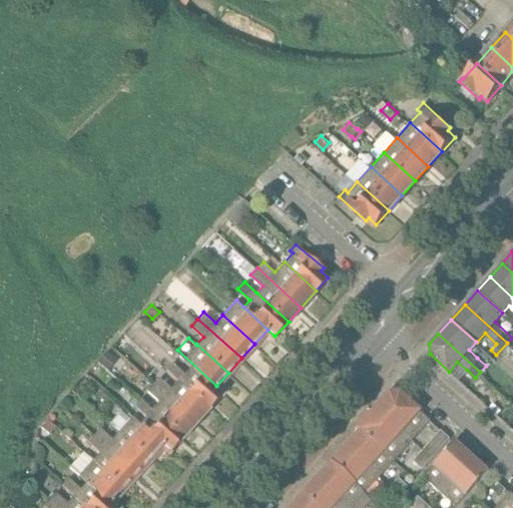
[(223,393),(216,386),(177,350),(176,352),(183,358),(183,359),(190,366),(184,372),(172,362),(165,369),(209,408),(223,393)]
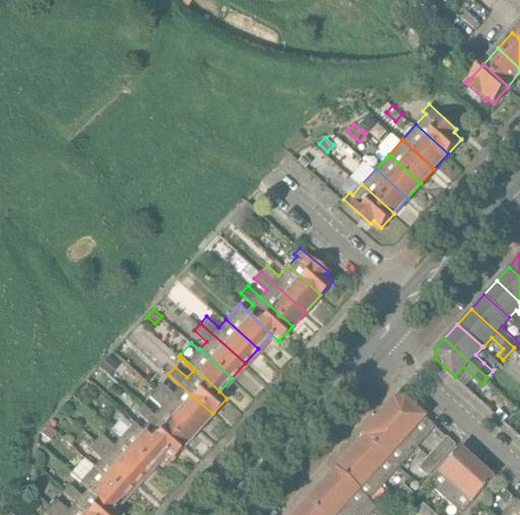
[(199,428),(212,413),(168,374),(155,388),(199,428)]
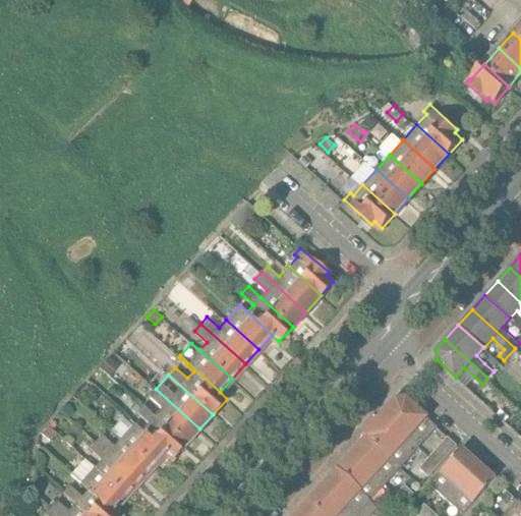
[(87,397),(94,390),(85,383),(79,390),(87,397)]
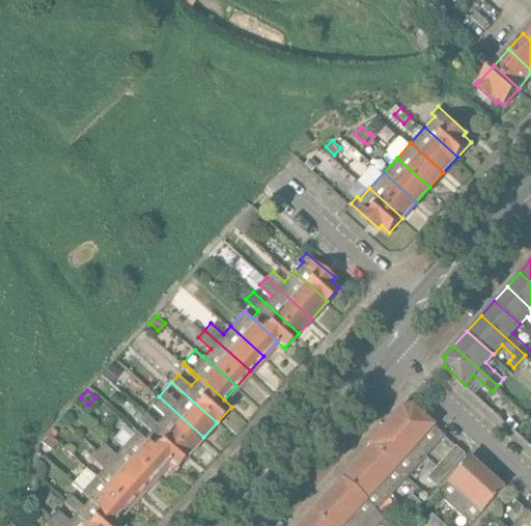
[(189,453),(203,437),(159,396),(152,404),(164,414),(158,421),(189,453)]
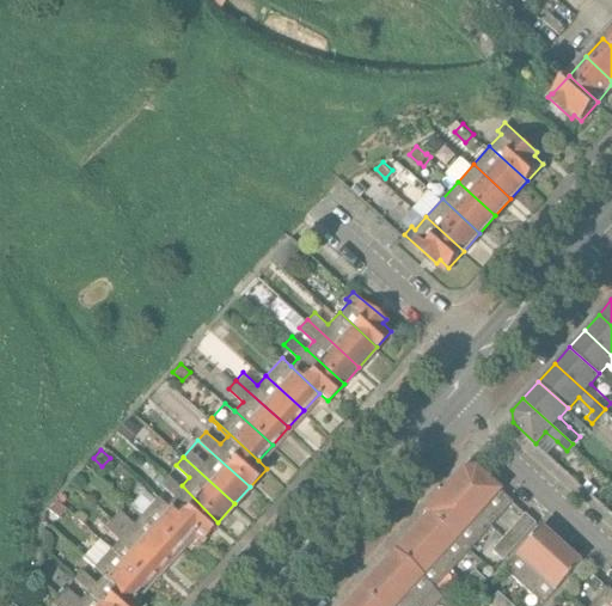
[(445,484),(489,524),(512,499),(475,465),(463,465),(445,484)]
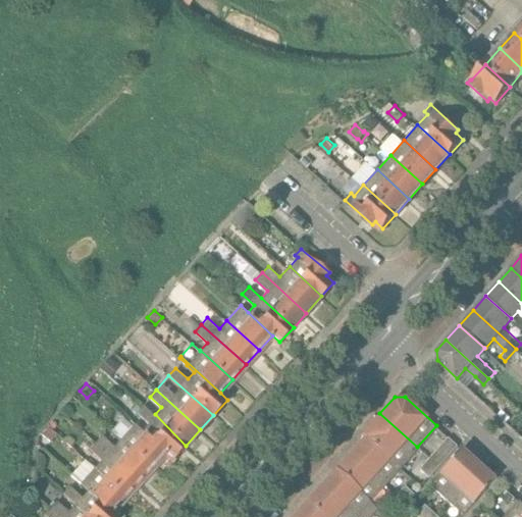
[(173,459),(186,446),(155,414),(143,404),(137,411),(148,422),(142,428),(166,452),(173,459)]
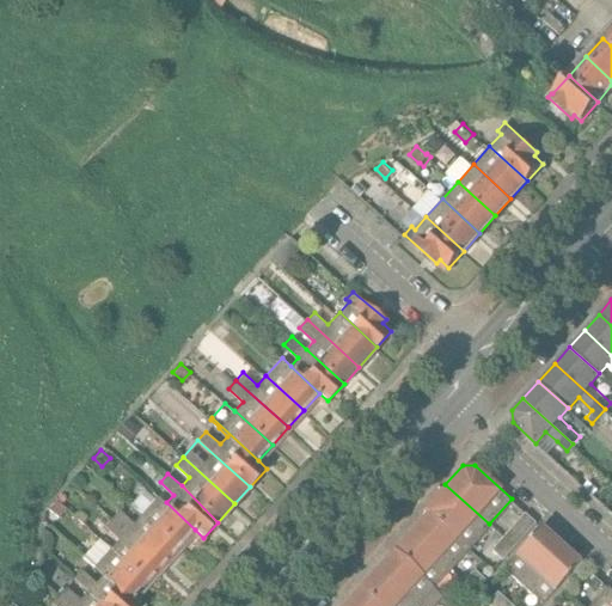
[(467,549),(489,524),(445,484),(423,509),(427,513),(467,549)]
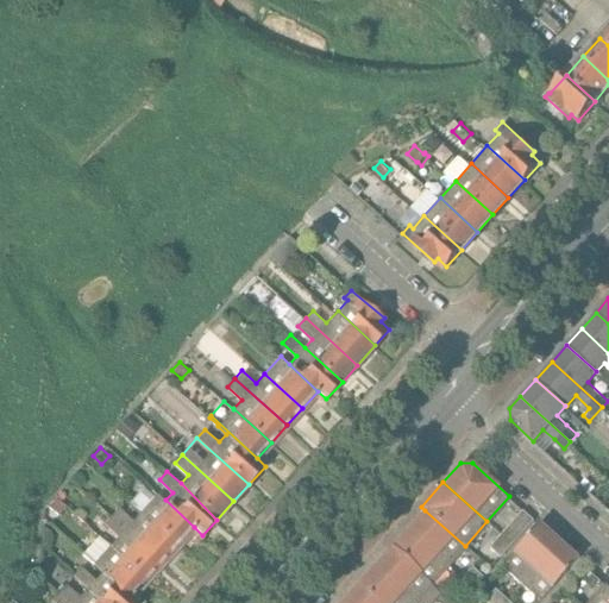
[(177,545),(194,527),(165,500),(157,492),(140,510),(177,545)]
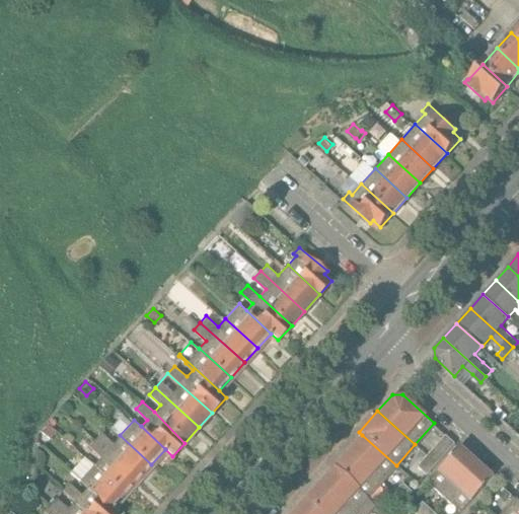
[(50,436),(56,429),(48,423),(42,430),(50,436)]
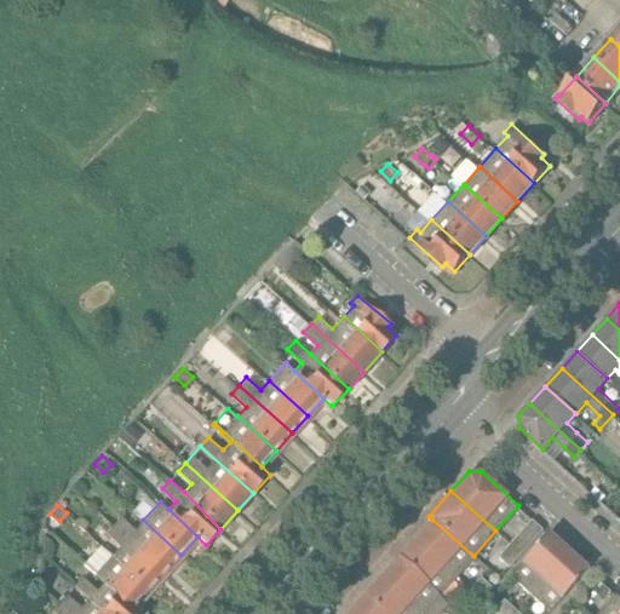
[(166,571),(181,555),(143,520),(135,528),(121,515),(114,523),(166,571)]
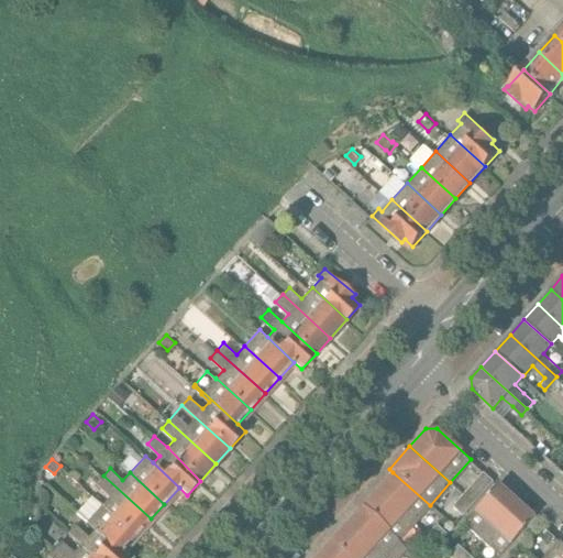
[(462,493),(472,502),(492,479),(483,470),(462,493)]
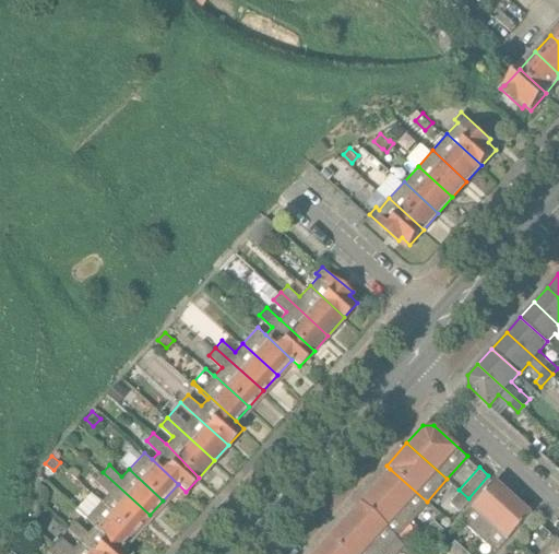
[(412,518),(427,502),(390,469),(375,485),(412,518)]
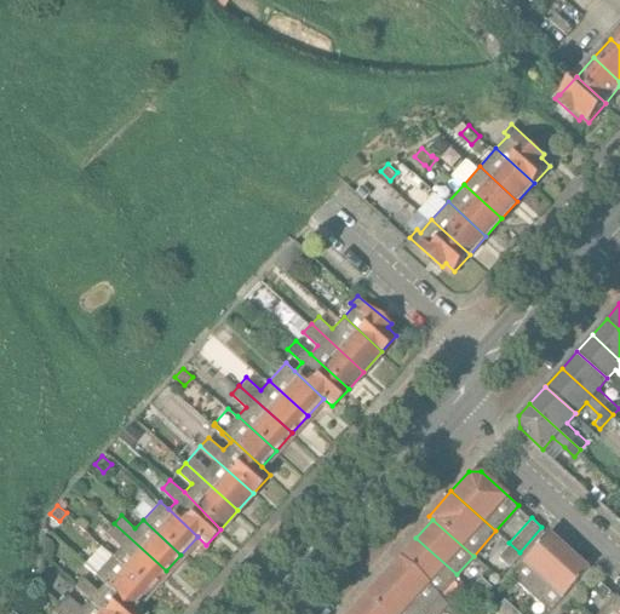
[(151,587),(166,571),(114,523),(105,532),(120,545),(113,552),(151,587)]
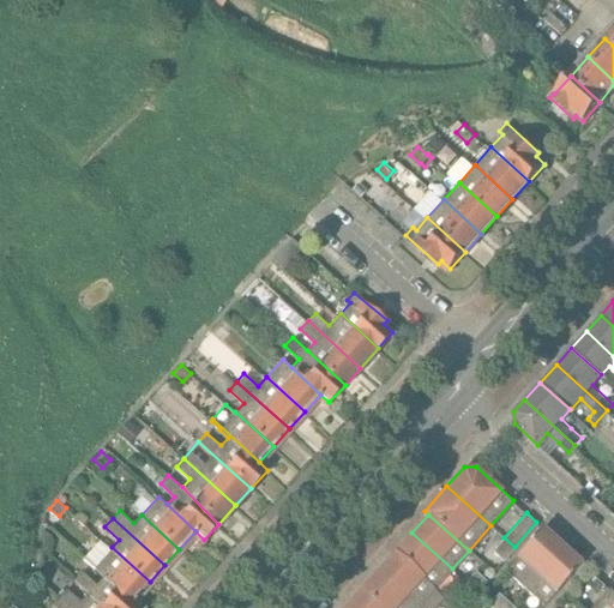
[(505,567),(524,585),(561,543),(542,527),(505,567)]
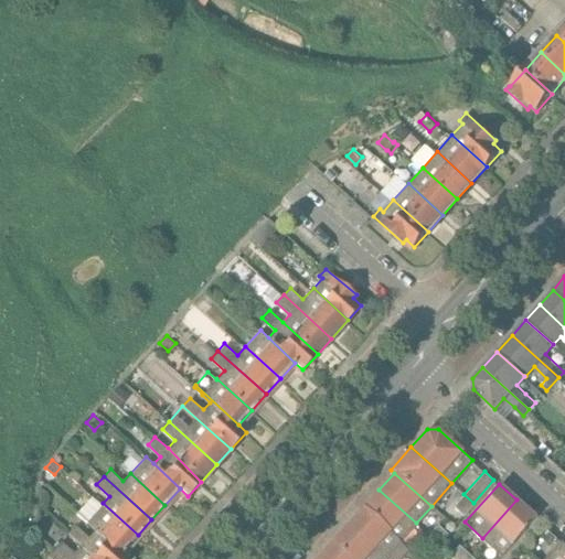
[(401,540),(416,523),(379,490),(363,506),(401,540)]
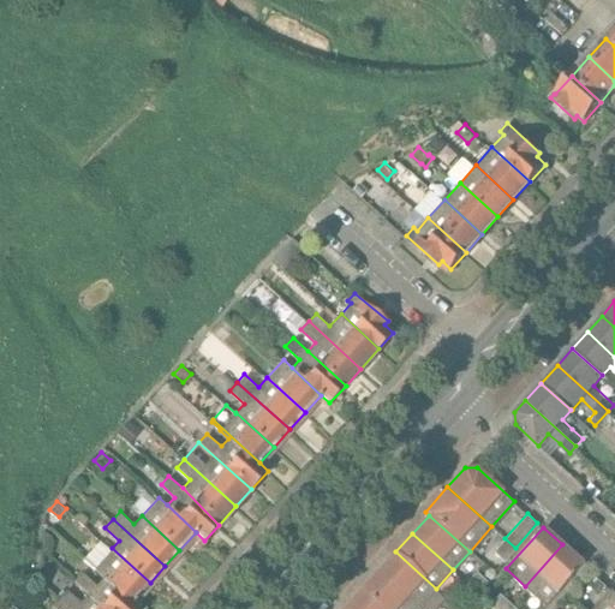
[(494,549),(506,560),(515,548),(505,538),(494,549)]
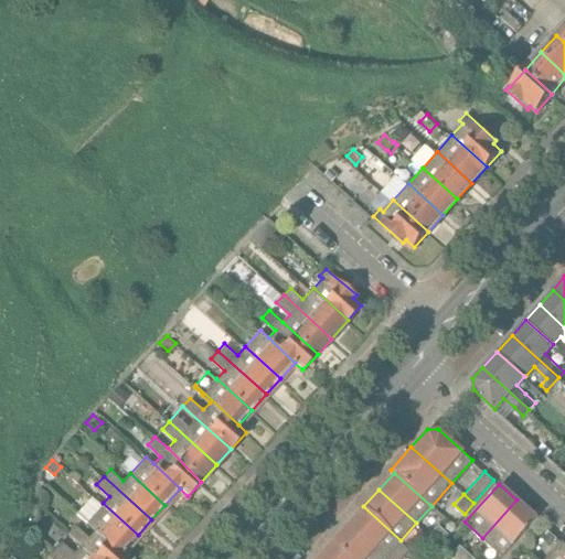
[(516,500),(482,538),(500,554),(534,516),(516,500)]
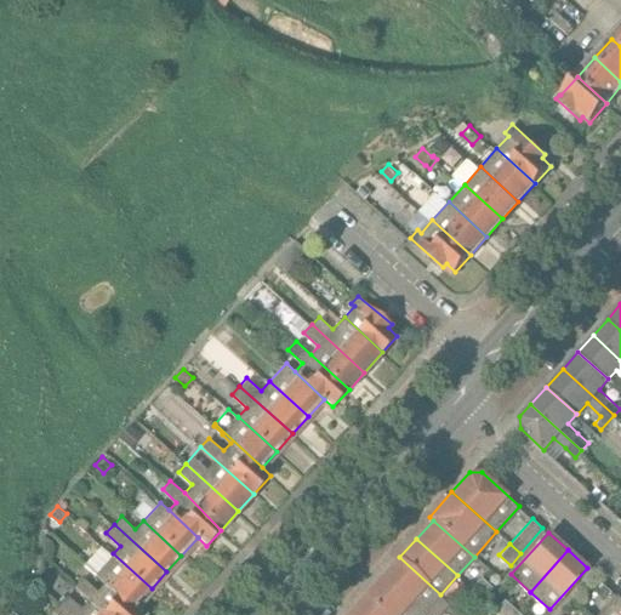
[(136,605),(152,588),(113,553),(96,573),(104,581),(136,605)]
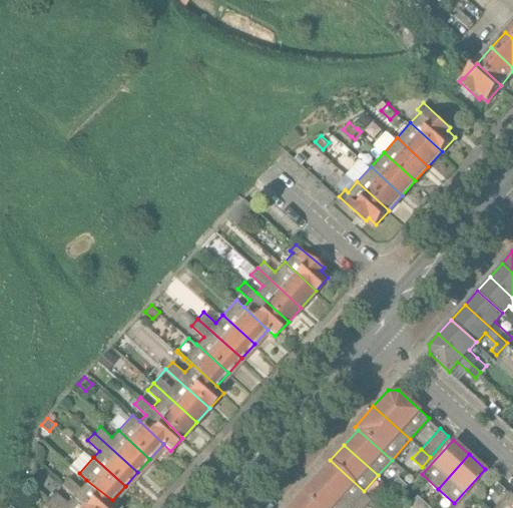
[(349,507),(364,491),(330,460),(316,476),(349,507)]
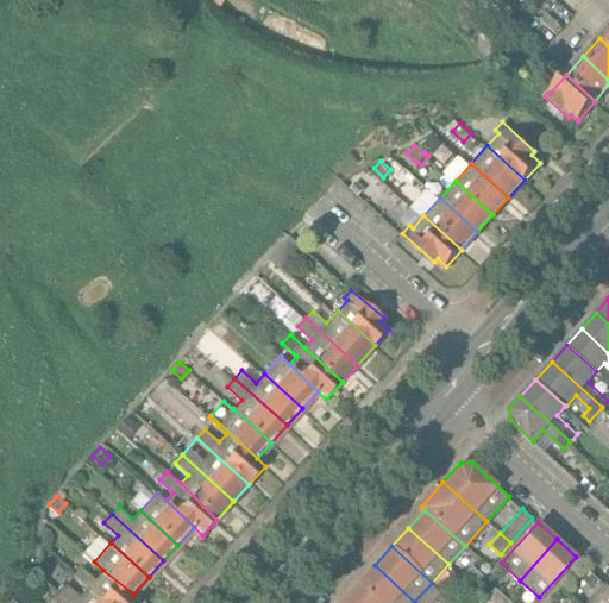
[(462,576),(472,585),(483,573),(472,564),(462,576)]
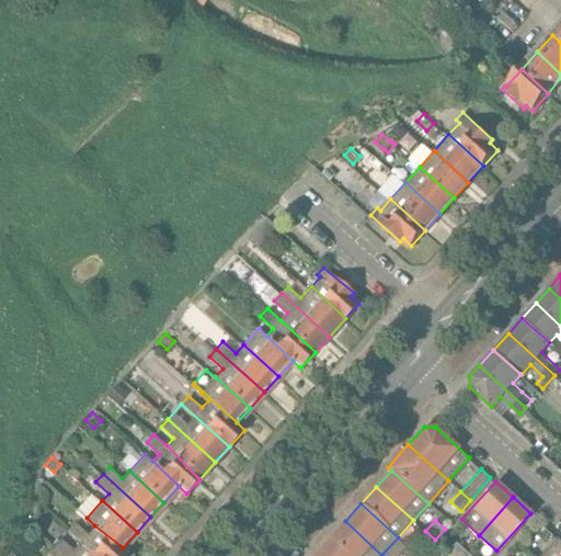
[(129,555),(130,555),(123,547),(94,525),(88,533),(75,521),(68,530),(80,541),(96,555),(129,555)]
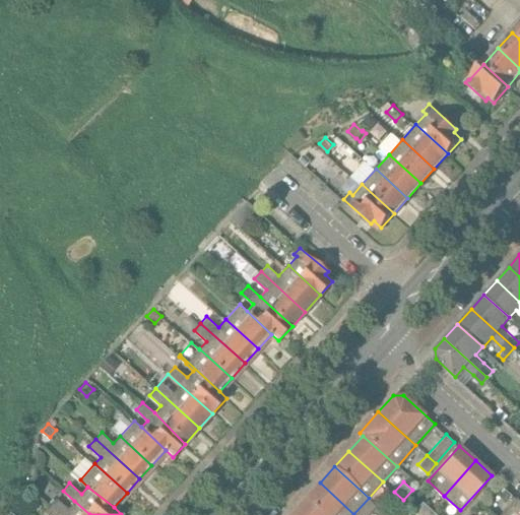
[(323,514),(352,514),(353,514),(320,483),(305,499),(323,514)]
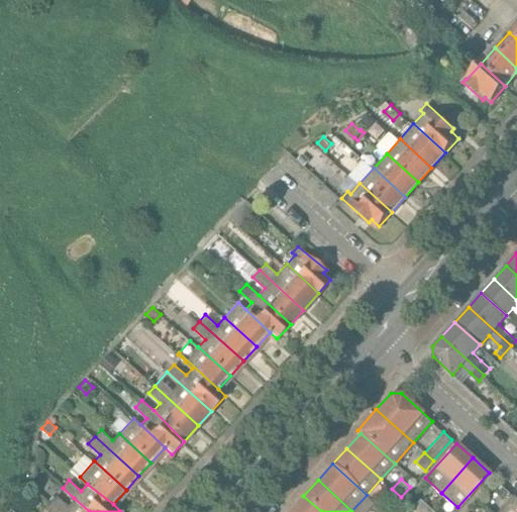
[(62,511),(89,511),(74,498),(68,505),(56,494),(49,501),(62,511)]
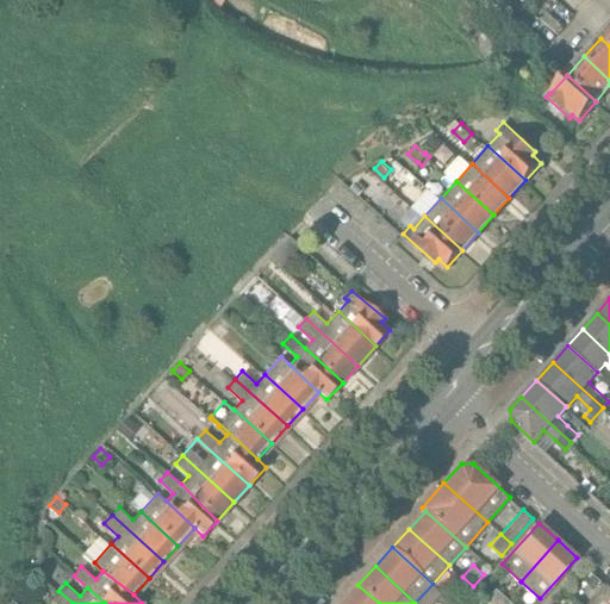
[(585,603),(609,603),(609,586),(605,583),(585,603)]
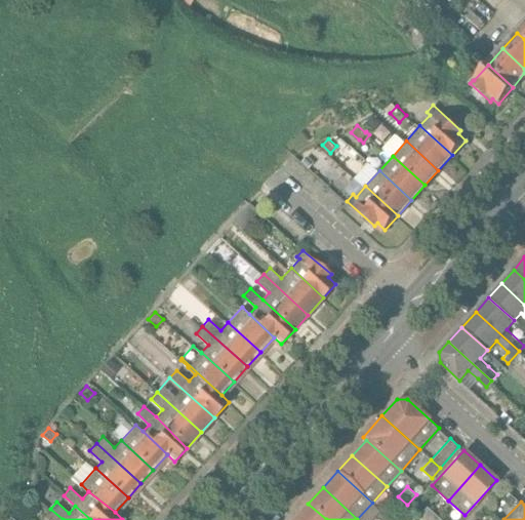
[(293,519),(326,519),(308,504),(293,519)]
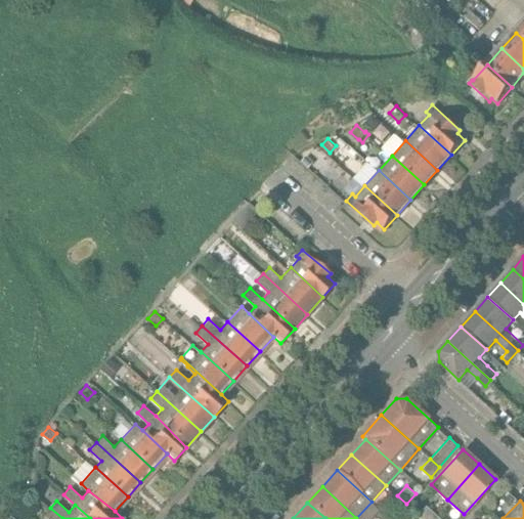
[(418,514),(423,518),(429,518),(435,513),(426,505),(418,514)]
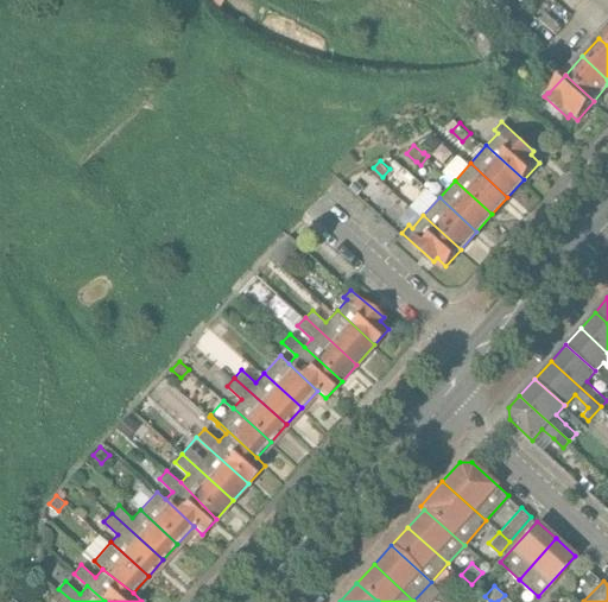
[(73,601),(58,589),(51,597),(56,601),(73,601)]
